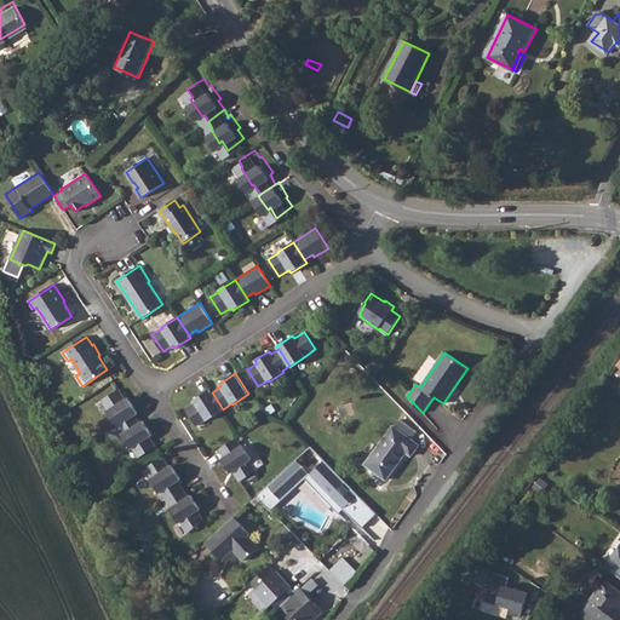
[(119,426),(136,414),(138,413),(128,397),(125,399),(119,389),(102,400),(108,411),(107,411),(118,426),(119,426)]
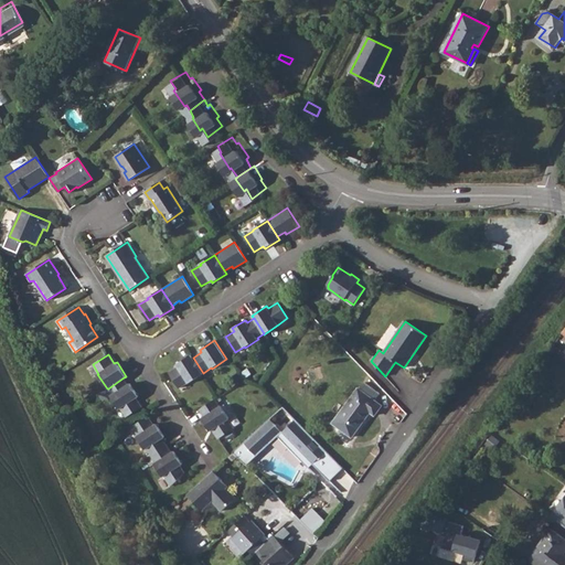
[(203,373),(193,358),(191,355),(177,364),(179,366),(170,373),(180,388),(189,382),(189,383),(203,374),(203,373)]
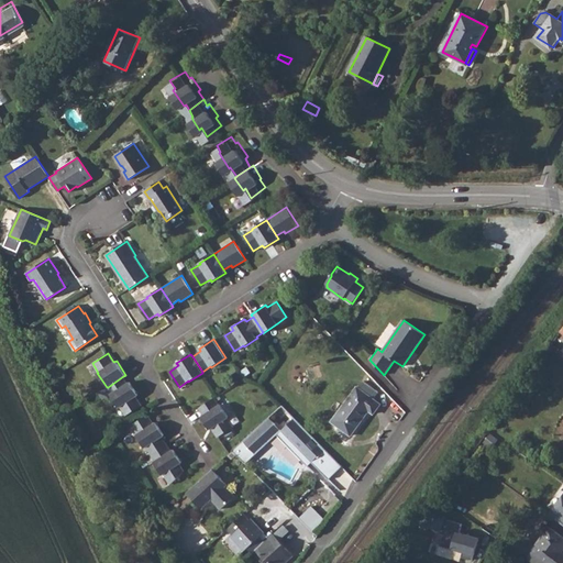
[(123,376),(108,387),(112,394),(111,394),(119,407),(120,406),(127,416),(142,406),(135,396),(139,395),(130,382),(128,384),(123,376)]
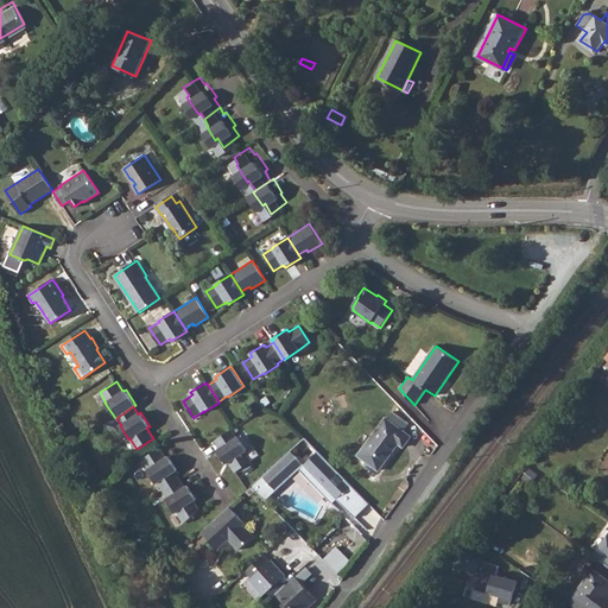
[(116,418),(115,418),(107,423),(109,428),(115,429),(120,425),(121,425),(116,418)]
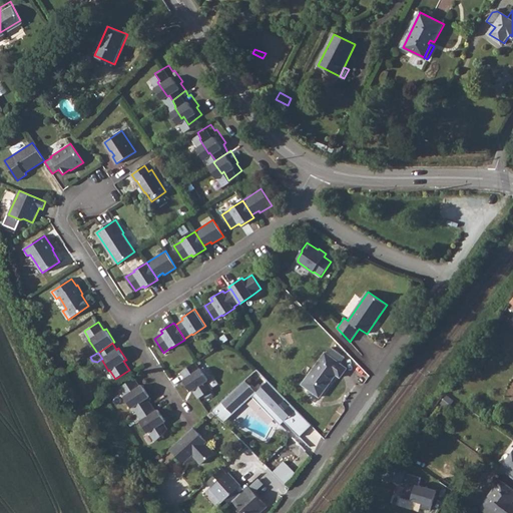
[(341,377),(347,368),(325,353),(302,384),(320,397),(337,374),(341,377)]
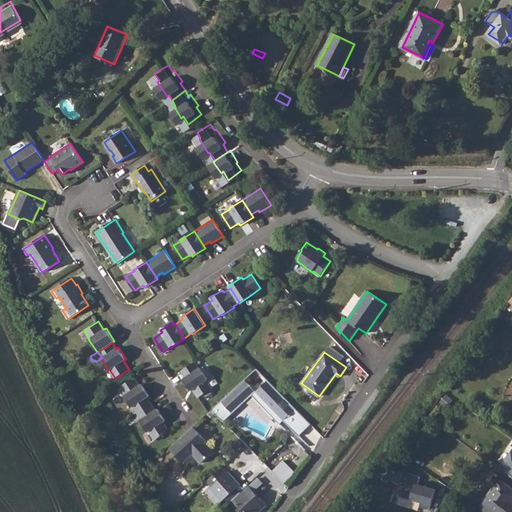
[(199,368),(195,362),(181,371),(185,377),(183,379),(191,390),(193,389),(198,397),(212,388),(207,380),(208,379),(200,368),(199,368)]
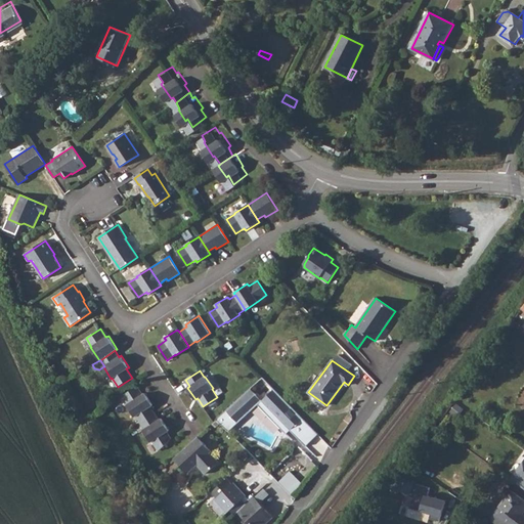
[(140,423),(155,412),(150,406),(153,405),(145,393),(143,394),(137,386),(123,395),(129,403),(128,404),(135,417),(136,416),(140,423)]
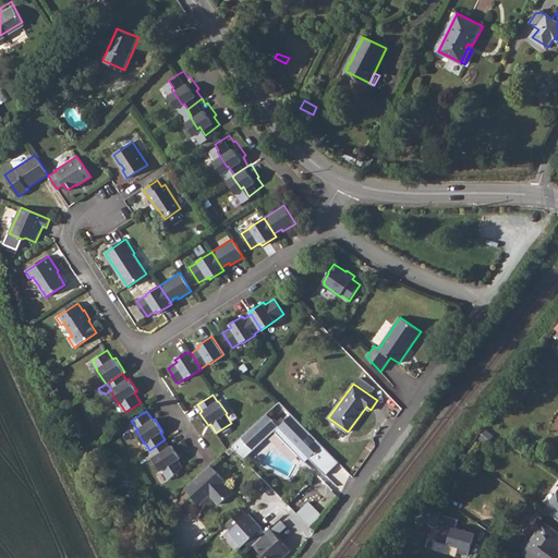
[(231,447),(243,460),(275,431),(305,462),(310,458),(326,475),(339,462),(316,439),(311,446),(305,439),(311,434),(292,414),(280,426),(268,413),(231,447)]
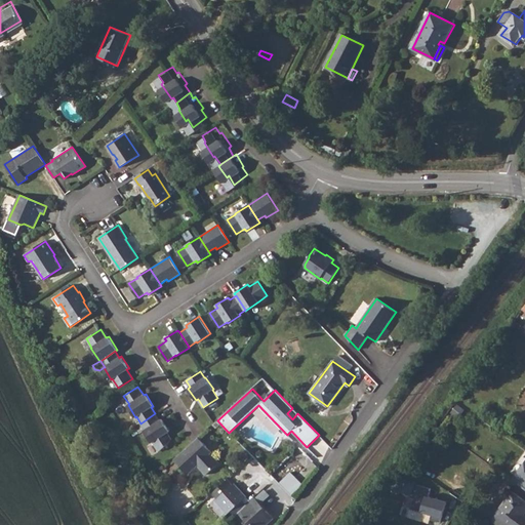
[(155,413),(140,423),(145,430),(145,431),(152,442),(153,442),(159,451),(172,440),(167,433),(169,431),(162,419),(160,420),(155,413)]
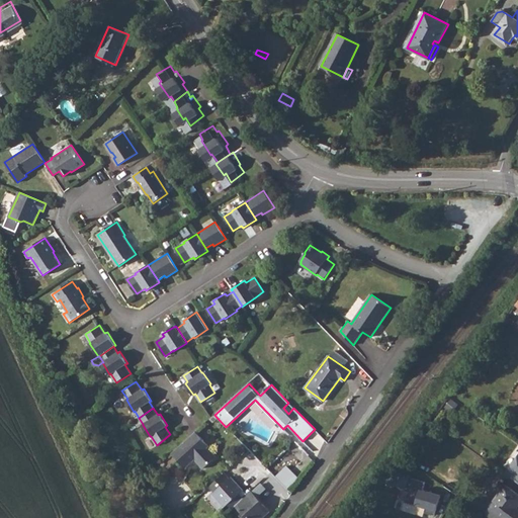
[(195,431),(172,453),(185,467),(195,459),(203,468),(217,456),(207,447),(209,446),(195,431)]
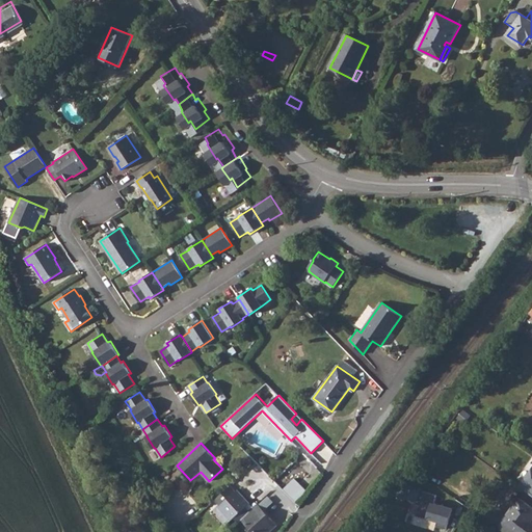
[(427,501),(433,491),(423,484),(416,493),(427,501)]
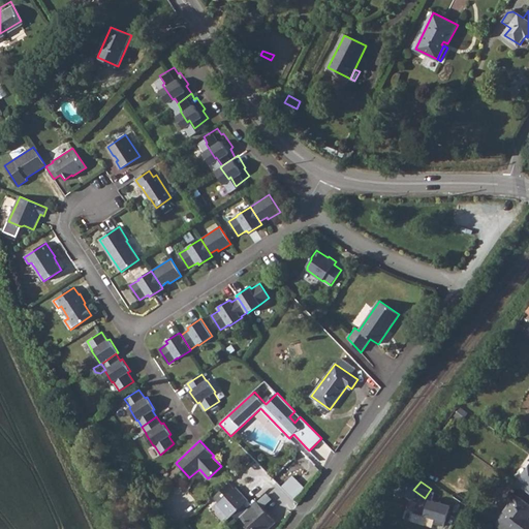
[(219,502),(217,504),(229,518),(232,515),(240,507),(244,511),(252,504),(236,487),(234,489),(228,483),(214,497),(219,502)]
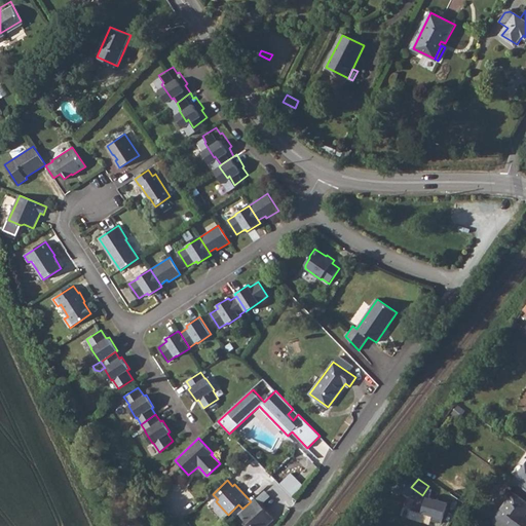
[(519,524),(517,525),(525,525),(525,491),(522,489),(503,513),(519,524)]
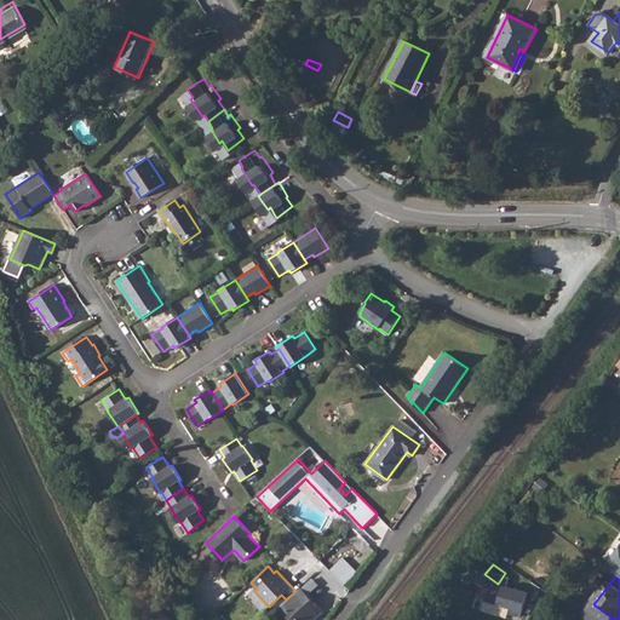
[(291,613),(286,616),(288,619),(314,619),(322,613),(306,595),(299,587),(296,591),(286,600),(281,595),(273,603),(279,609),(283,604),(291,613)]
